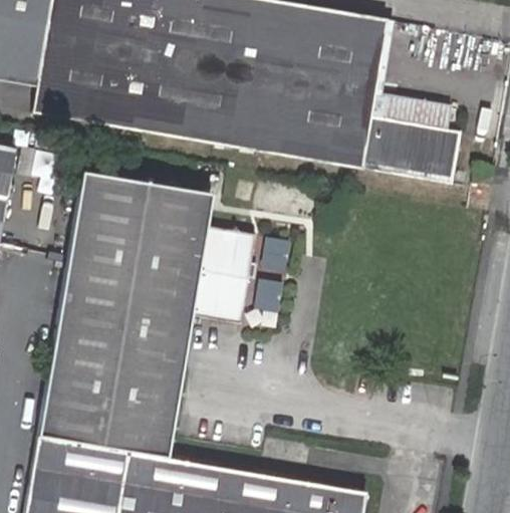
[(0,0),(0,77),(38,85),(52,0),(0,0)]
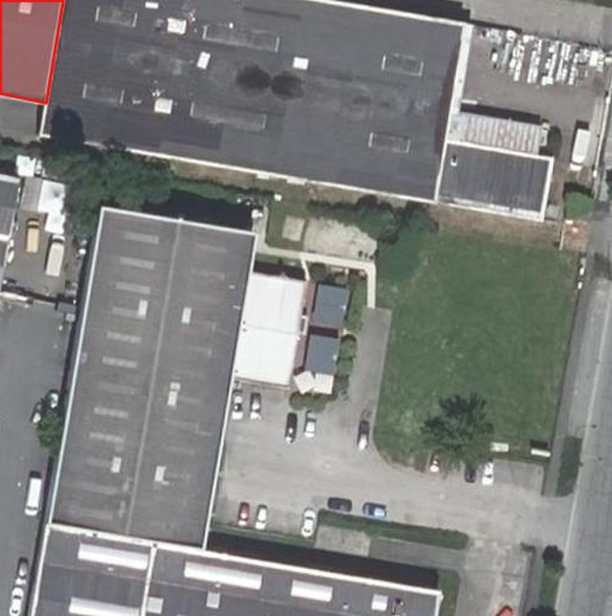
[(42,134),(80,140),(435,201),(545,221),(555,160),(554,157),(539,154),(543,124),(465,111),(460,140),(446,139),(466,22),(341,0),(63,0),(40,134),(42,134)]
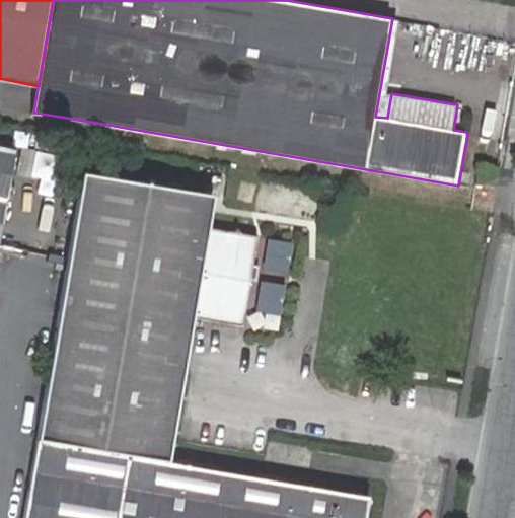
[(450,55),(453,29),(405,21),(400,48),(450,55)]
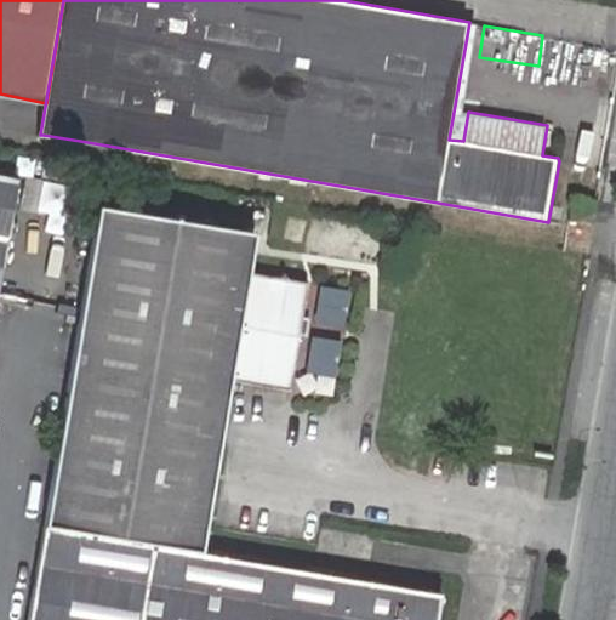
[(77,158),(80,141),(43,135),(40,152),(77,158)]
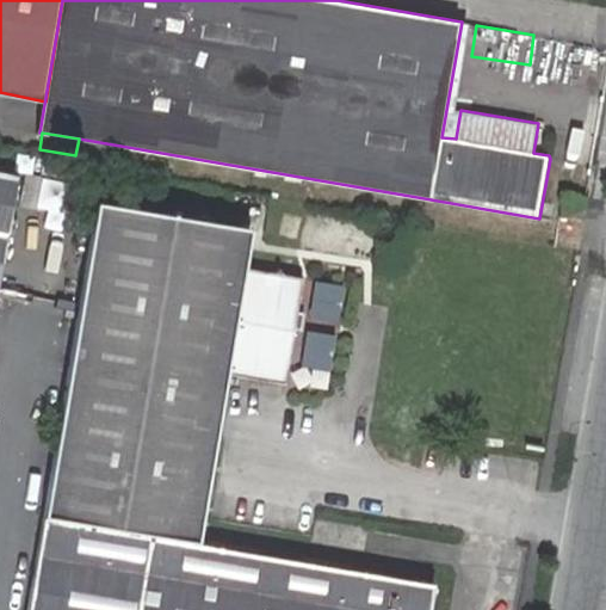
[(0,290),(22,176),(0,170),(0,290)]
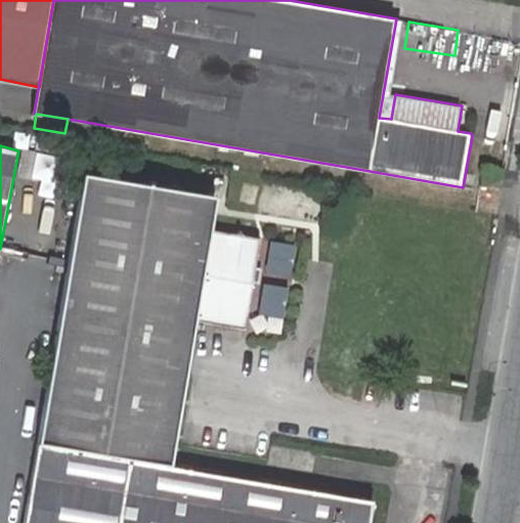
[(217,194),(85,172),(40,443),(172,466),(180,416),(197,319),(247,328),(262,236),(212,228),(217,194)]
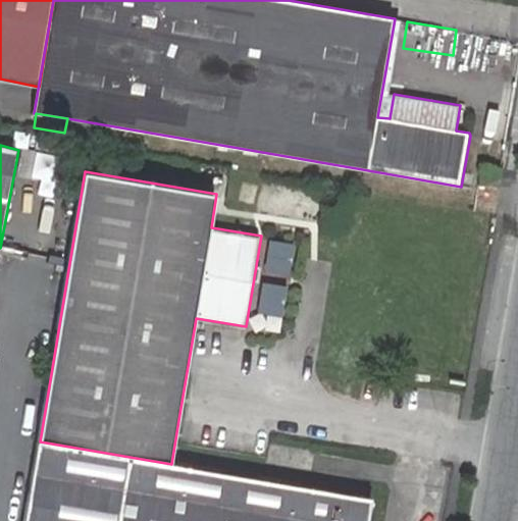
[(265,271),(292,274),(295,242),(268,240),(265,271)]
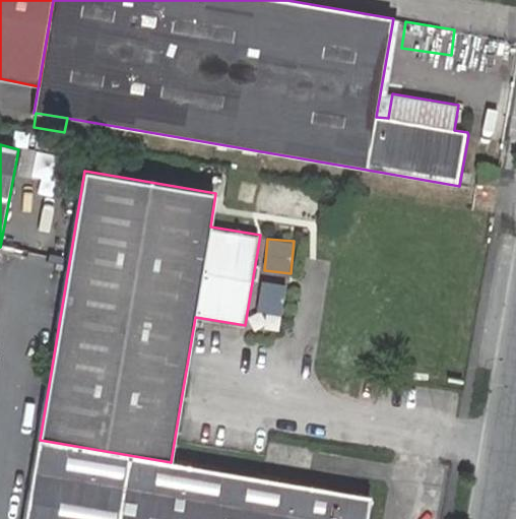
[(280,317),(287,286),(263,280),(256,311),(280,317)]
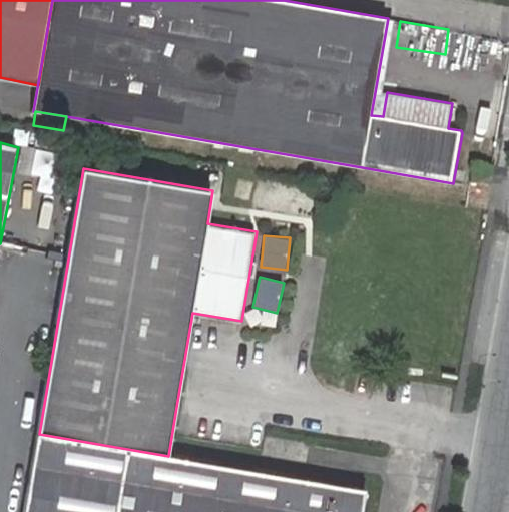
[(363,511),(367,490),(344,486),(307,480),(168,456),(39,434),(25,511),(363,511)]
